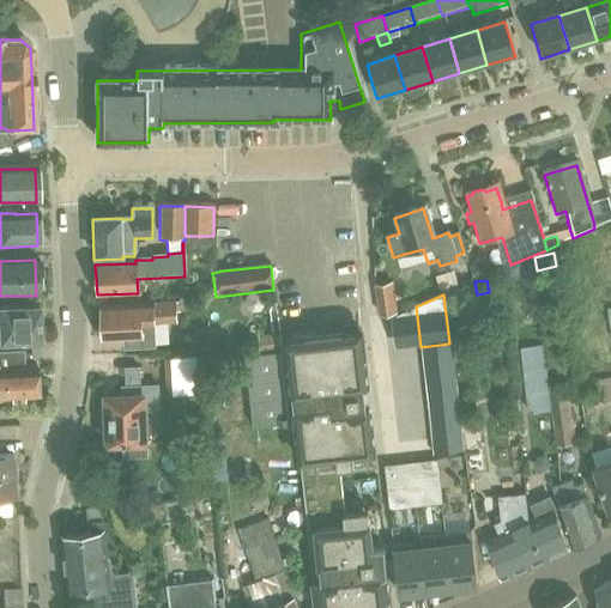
[(174,323),(173,306),(101,309),(102,341),(140,339),(140,352),(155,351),(153,323),(156,323),(156,324),(174,323)]
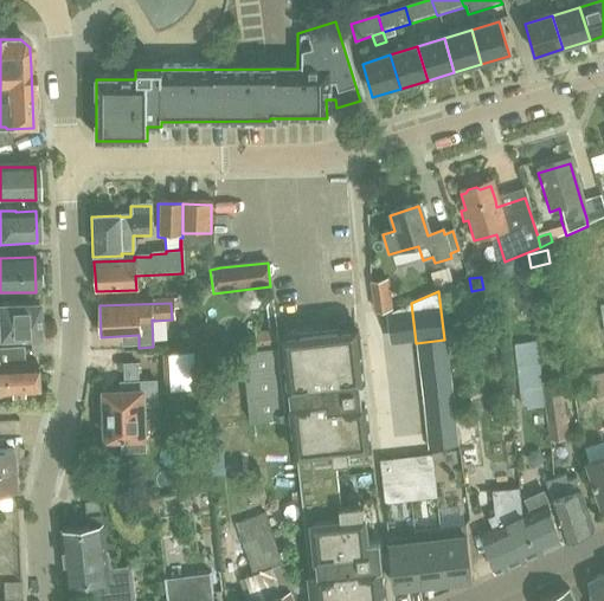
[(0,340),(38,338),(37,304),(0,305),(0,340)]
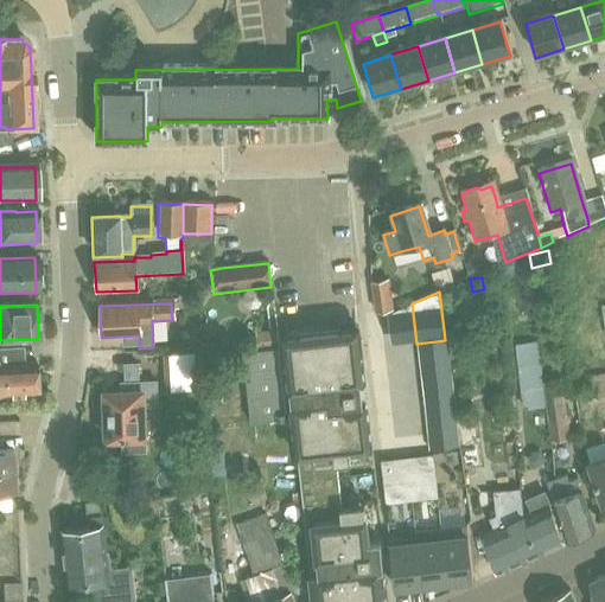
[(341,511),(335,465),(370,460),(355,330),(281,338),(312,601),(386,601),(380,543),(368,544),(363,507),(341,511)]
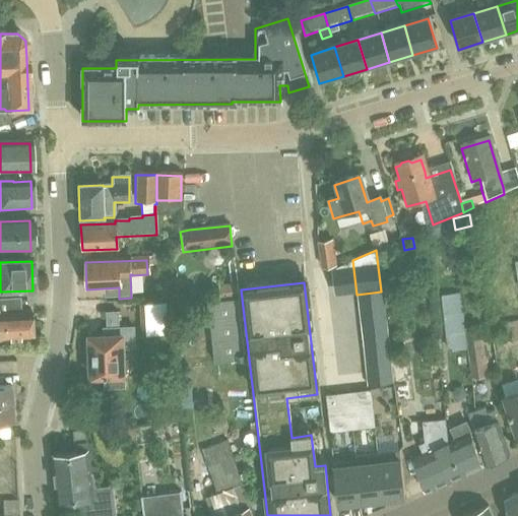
[(219,302),(239,300),(238,285),(217,287),(219,302)]
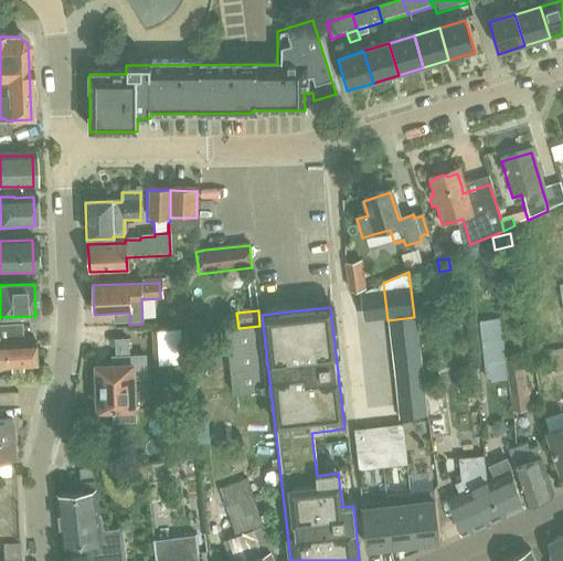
[(429,313),(416,314),(416,317),(418,335),(432,334),(429,313)]
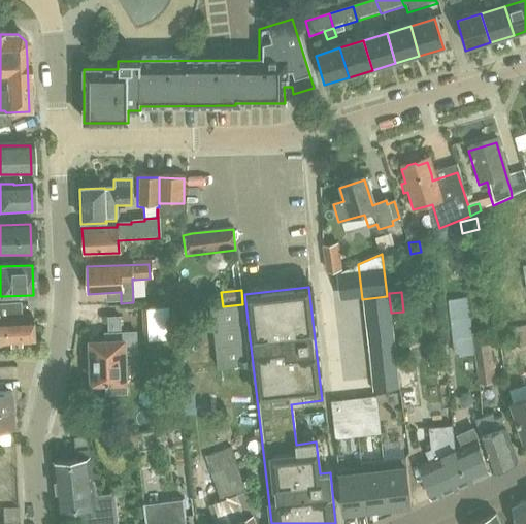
[(387,296),(362,299),(372,393),(399,390),(396,369),(391,313),(389,296),(387,296)]
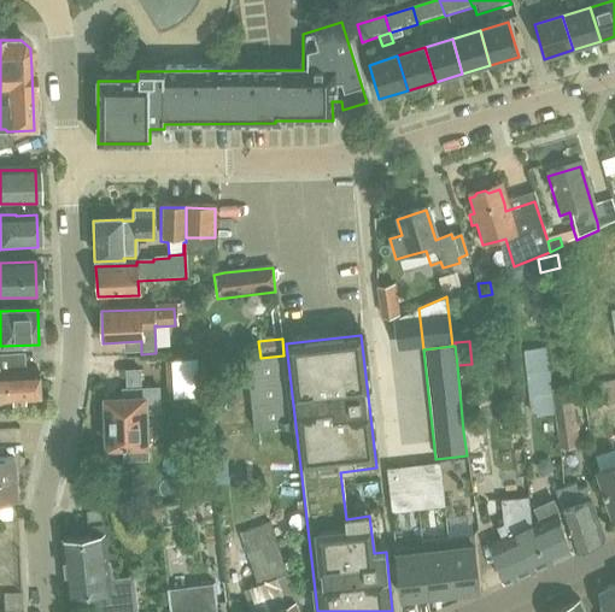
[(525,354),(532,411),(552,410),(550,393),(549,393),(544,352),(525,354)]
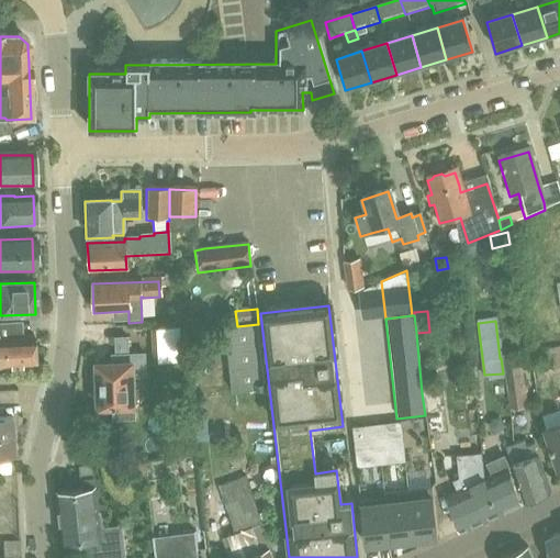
[(231,394),(265,391),(257,325),(223,328),(231,394)]
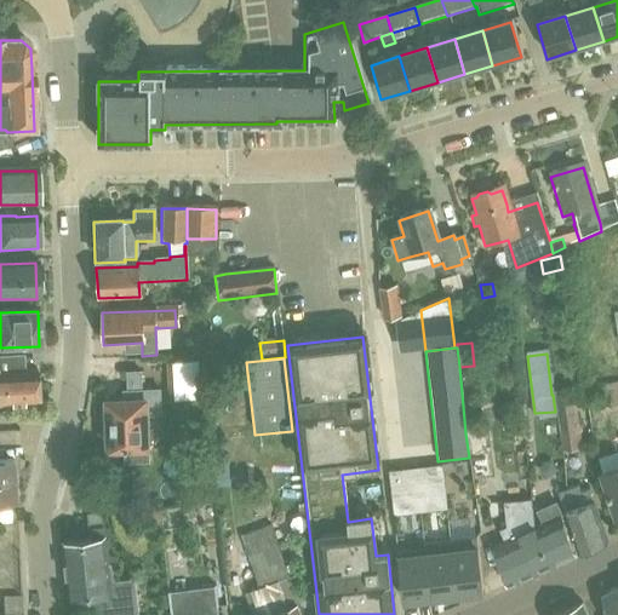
[(182,402),(206,401),(204,360),(179,361),(182,402)]
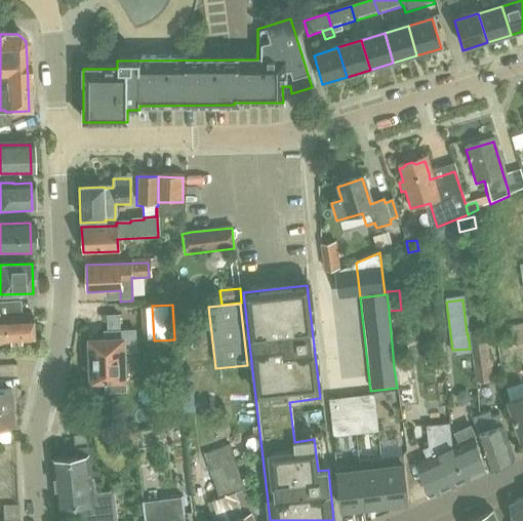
[(0,345),(30,344),(29,316),(0,317),(0,345)]
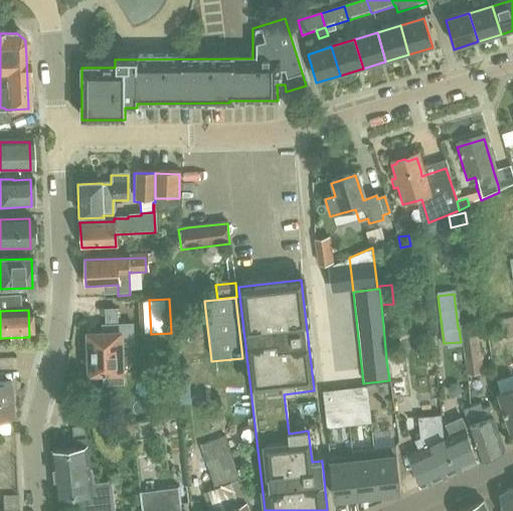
[(101,335),(88,336),(90,374),(102,374),(102,387),(124,386),(123,373),(121,373),(120,348),(132,347),(131,326),(117,327),(116,311),(104,311),(104,327),(100,327),(101,335)]
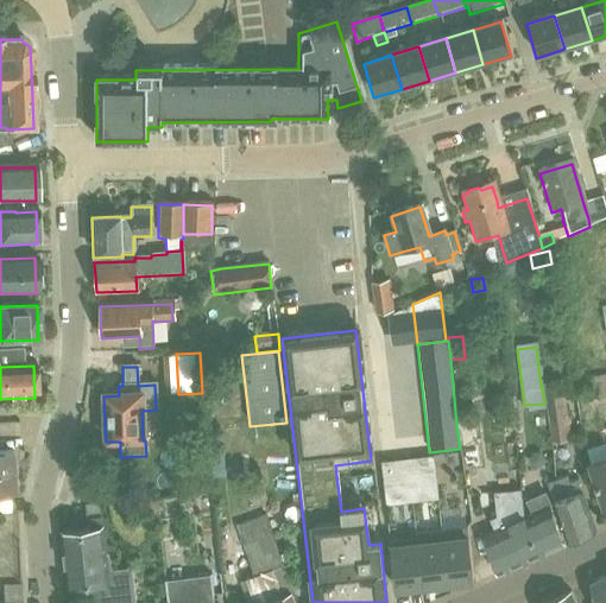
[(605,405),(605,376),(585,380),(588,408),(605,405)]
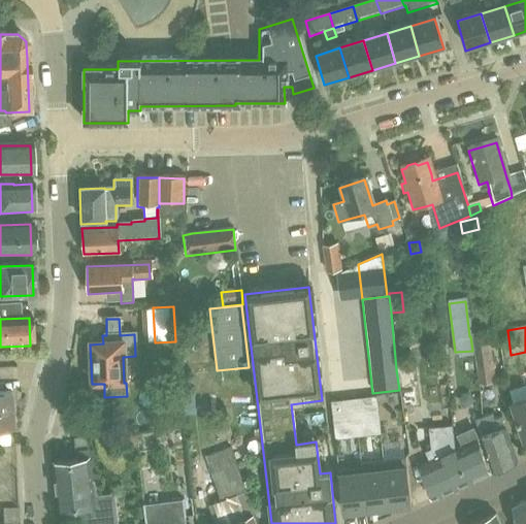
[(494,384),(492,368),(488,333),(470,336),(472,351),(477,386),(494,384)]
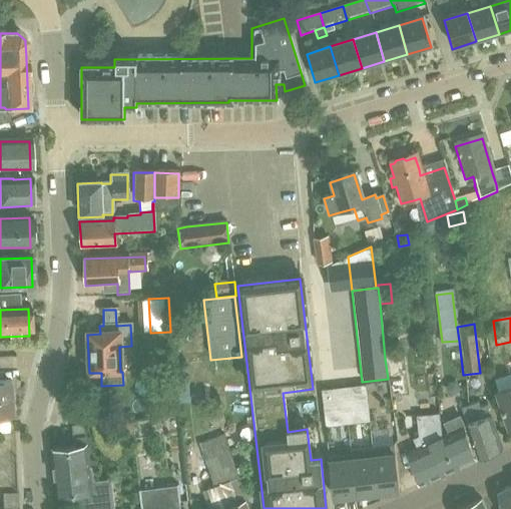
[(385,359),(388,379),(390,393),(406,391),(401,357),(385,359)]
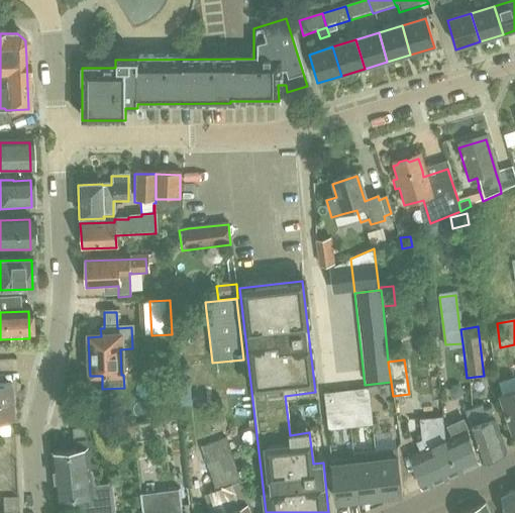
[(0,419),(10,419),(9,387),(0,387),(0,419)]
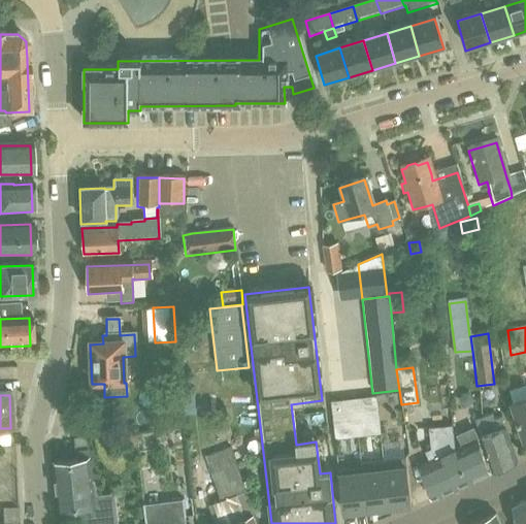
[(523,443),(525,440),(525,399),(510,405),(523,443)]
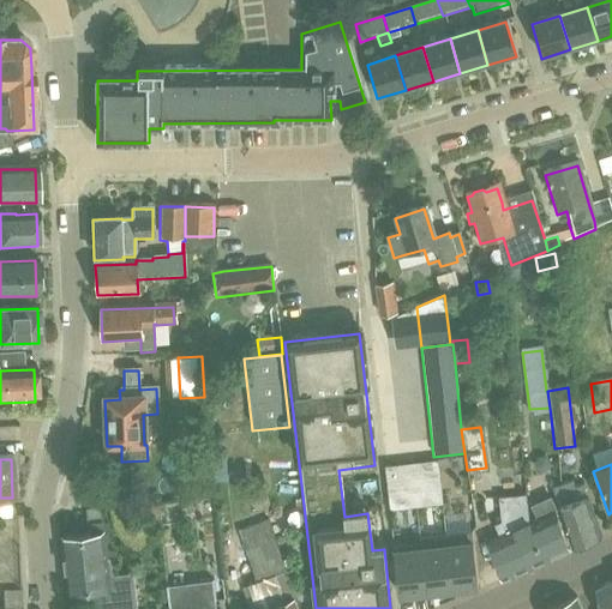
[(541,564),(528,526),(520,530),(508,505),(505,506),(501,482),(481,486),(487,514),(490,512),(503,538),(487,546),(501,583),(541,564)]
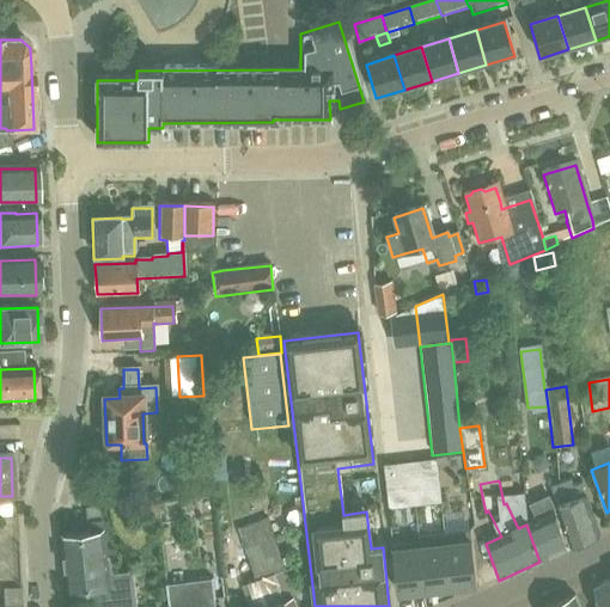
[(572,488),(569,482),(549,489),(556,509),(569,547),(597,534),(585,498),(580,485),(572,488)]
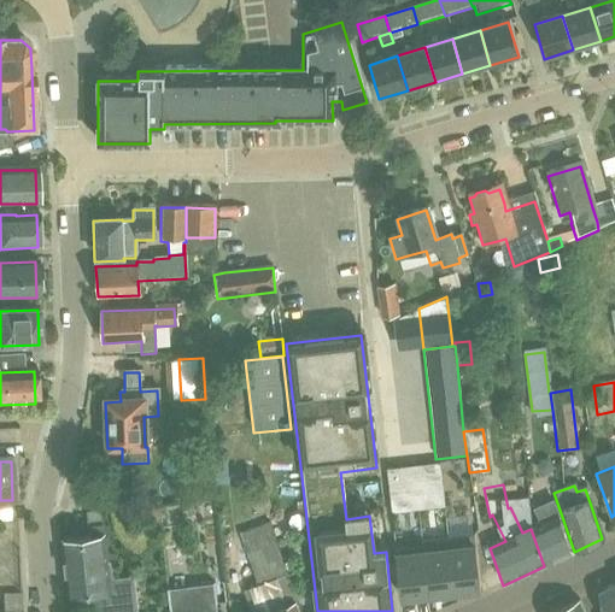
[(531,529),(544,566),(570,554),(557,517),(551,504),(534,512),(540,524),(531,529)]
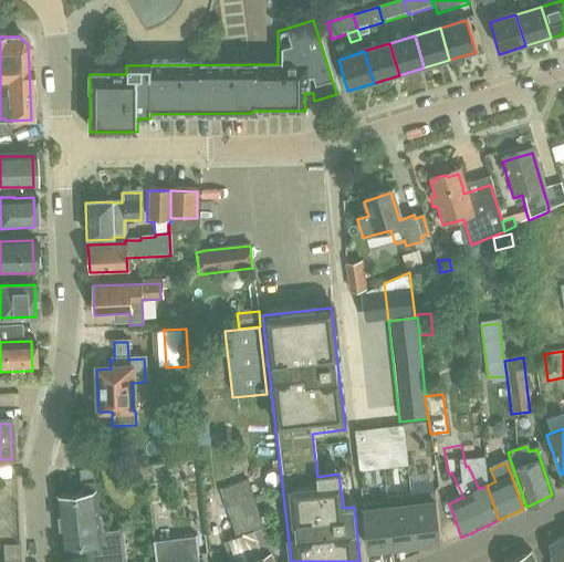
[(144,468),(135,469),(136,485),(145,484),(144,468)]
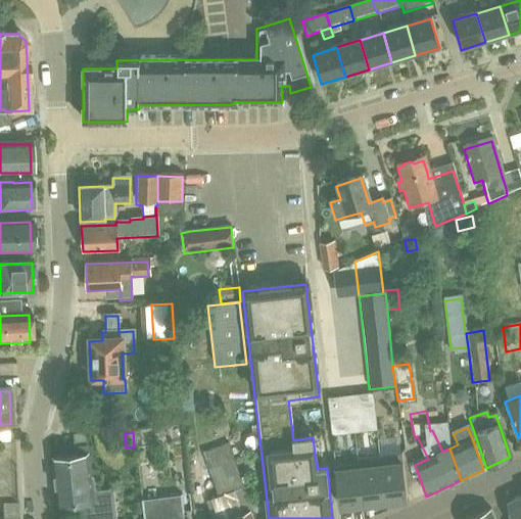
[(55,483),(93,479),(88,455),(84,434),(70,436),(74,458),(52,460),(55,483)]
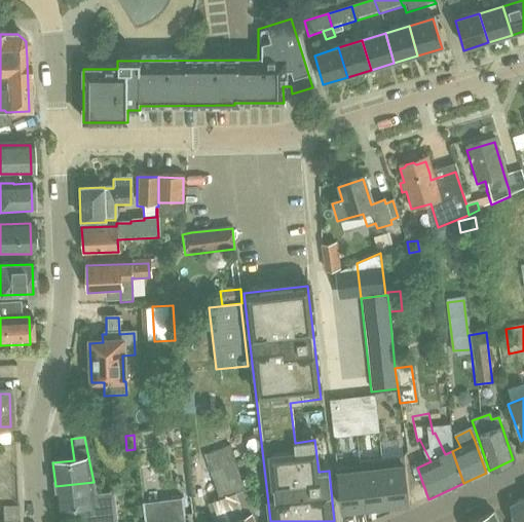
[(352,437),(336,438),(338,459),(356,457),(352,437)]
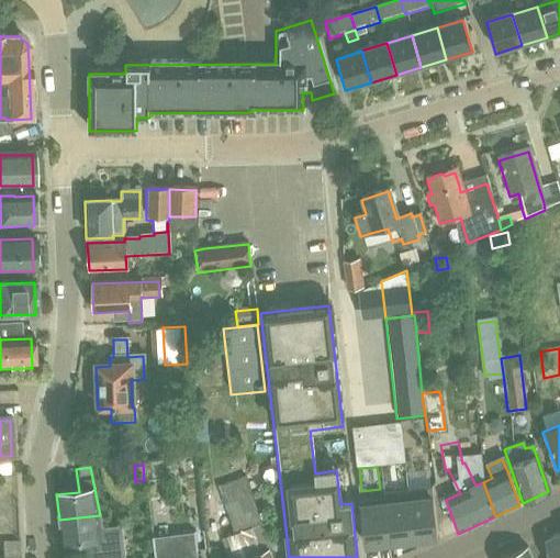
[(260,525),(244,479),(216,489),(234,536),(226,538),(220,540),(225,557),(270,557),(268,551),(271,550),(262,525),(260,525)]
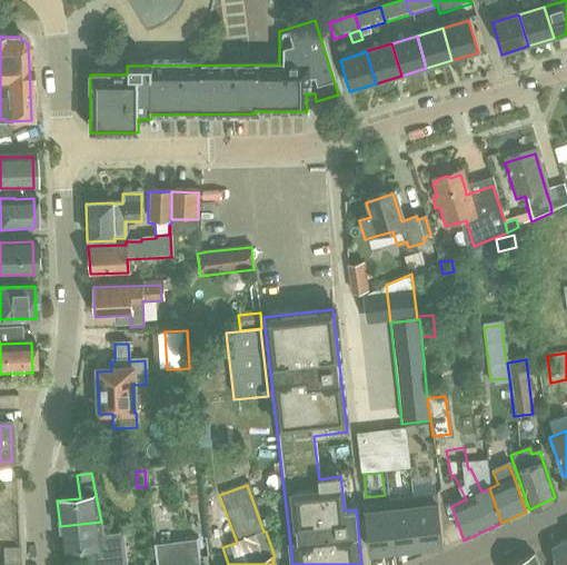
[(137,541),(161,539),(159,493),(135,494),(137,541)]
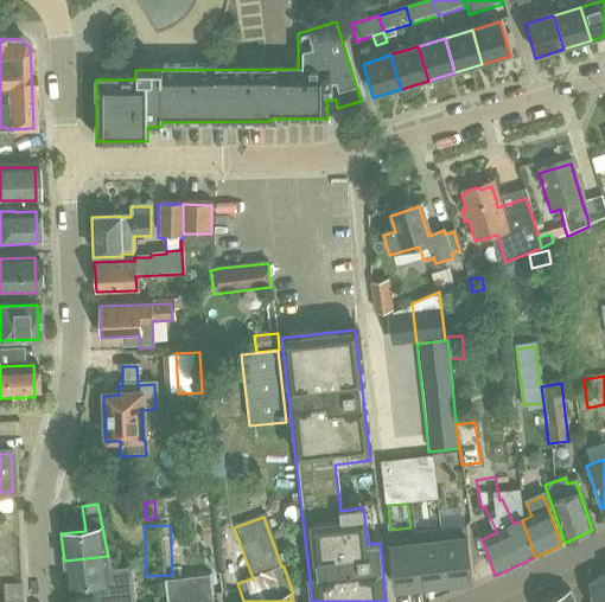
[(440,531),(439,531),(445,584),(472,581),(465,527),(464,529),(440,531)]
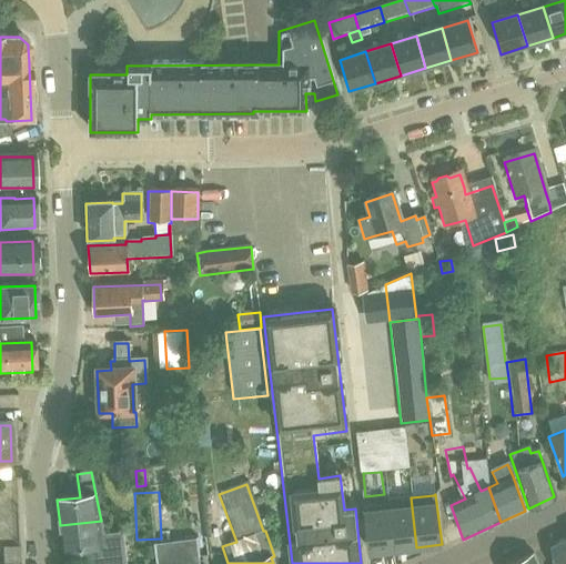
[(411,497),(387,500),(393,550),(416,547),(411,497)]
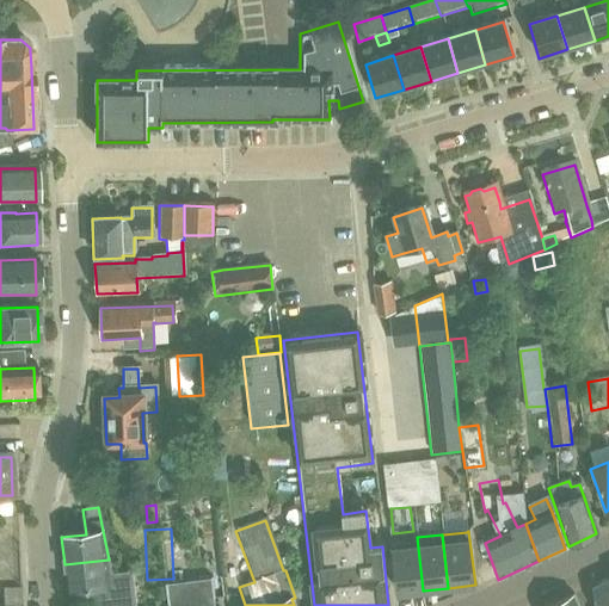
[(417,543),(391,546),(397,594),(423,591),(417,537),(416,537),(417,543)]
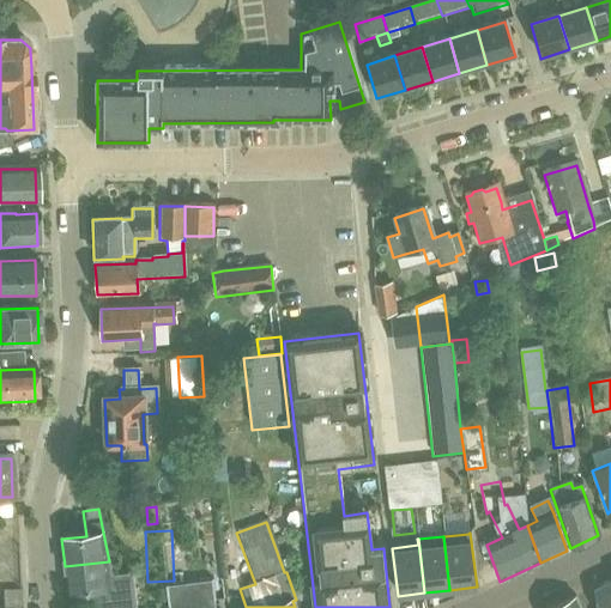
[(112,579),(109,561),(65,566),(67,594),(95,590),(97,607),(119,607),(114,579),(112,579)]
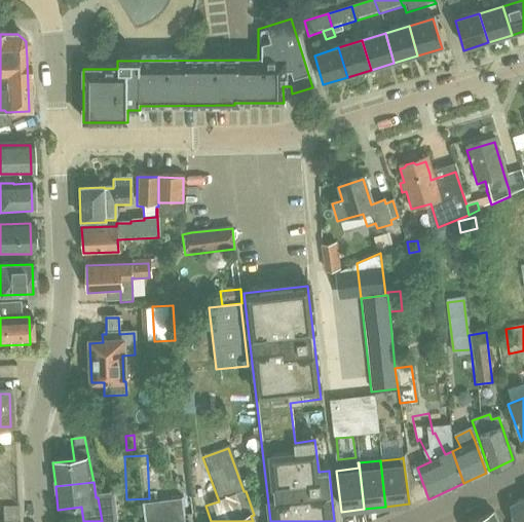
[(523,521),(523,499),(510,507),(513,521),(523,521)]
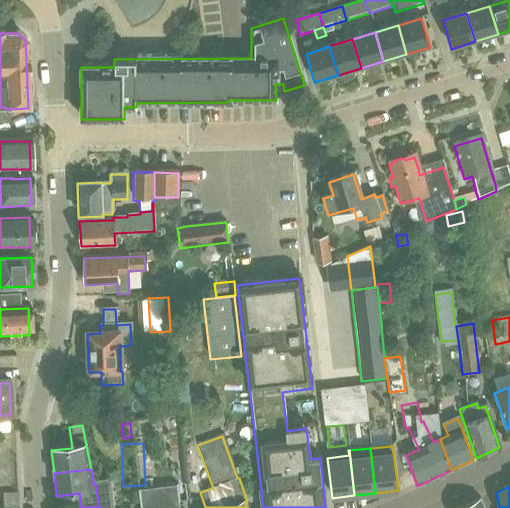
[(178,507),(176,487),(139,491),(138,491),(140,507),(178,507)]
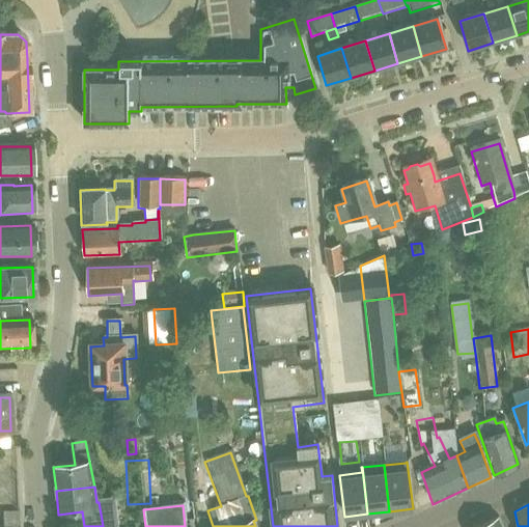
[(16,526),(16,516),(3,516),(3,526),(16,526)]
